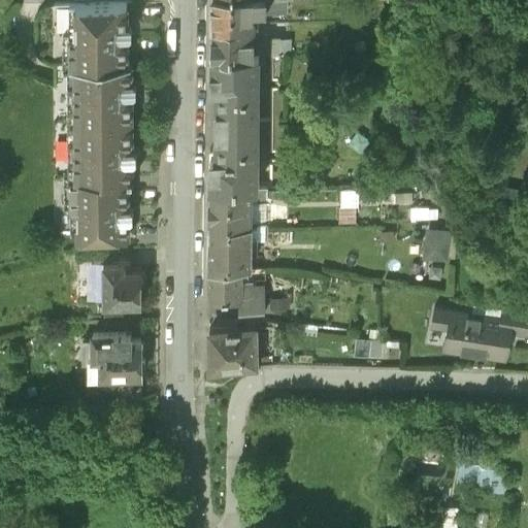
[(68,56),(127,55),(126,0),(70,0),(70,24),(64,24),(64,56),(68,56)]
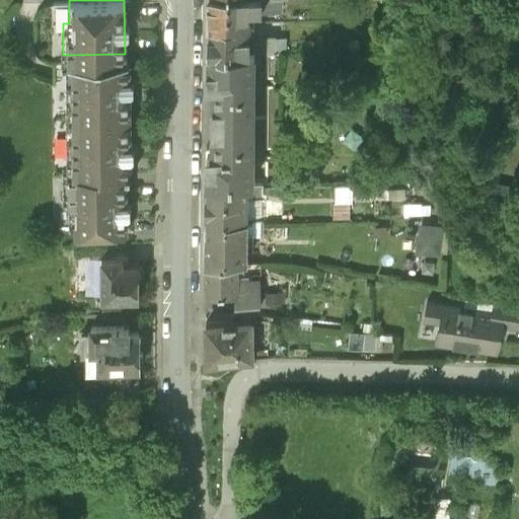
[(249,12),(249,4),(255,8),(283,8),(283,0),(208,0),(209,23),(252,23),(252,12),(249,12)]
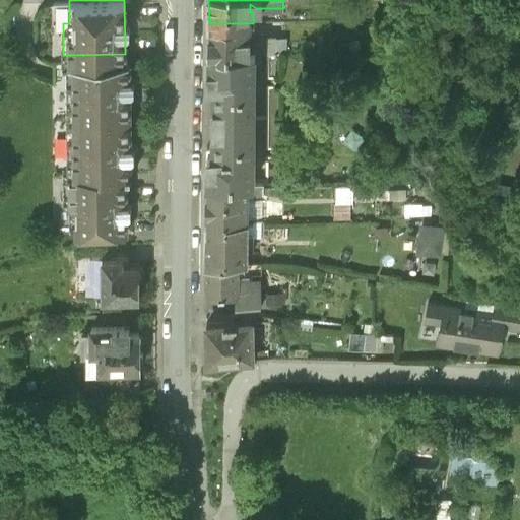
[(208,53),(254,53),(276,53),(276,39),(258,39),(250,43),(250,35),(254,35),(254,23),(253,23),(209,23),(208,53)]
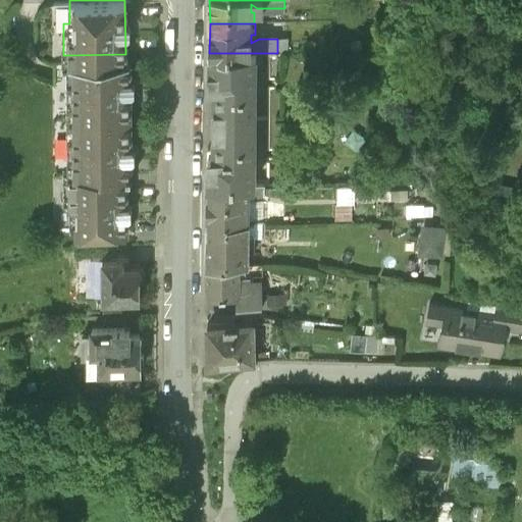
[(216,117),(255,117),(255,53),(209,53),(210,94),(215,94),(216,117)]
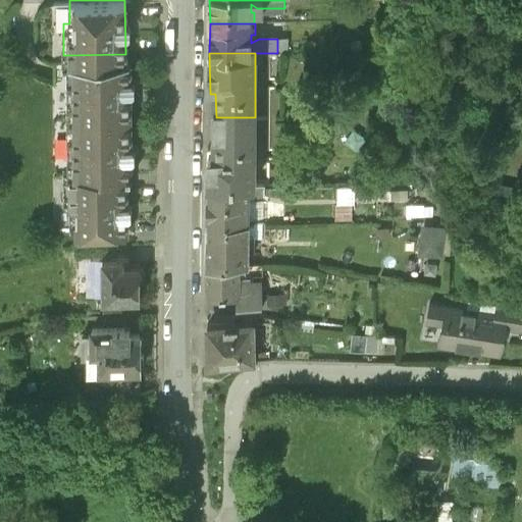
[(125,54),(67,55),(67,112),(132,111),(132,54),(125,54)]
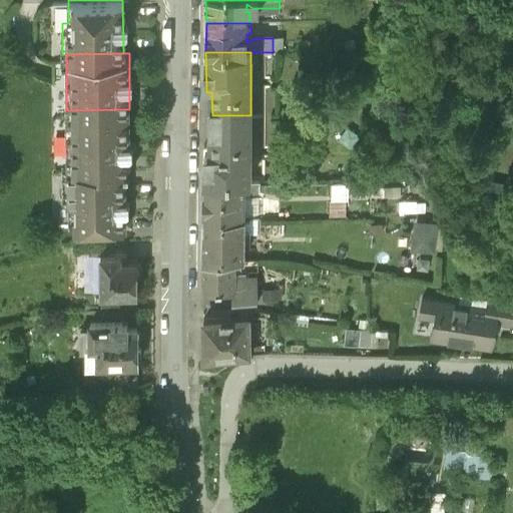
[(129,109),(66,110),(67,165),(124,165),(129,165),(129,109)]
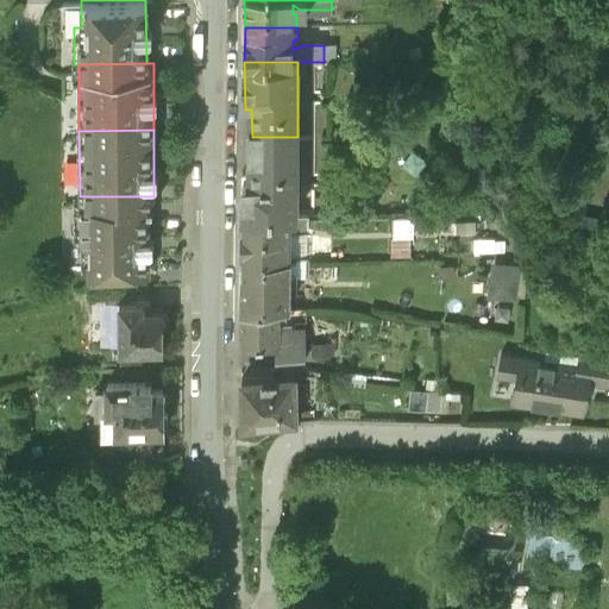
[(296,214),(297,137),(252,137),(251,165),(243,165),(242,214),(290,214),(296,214)]
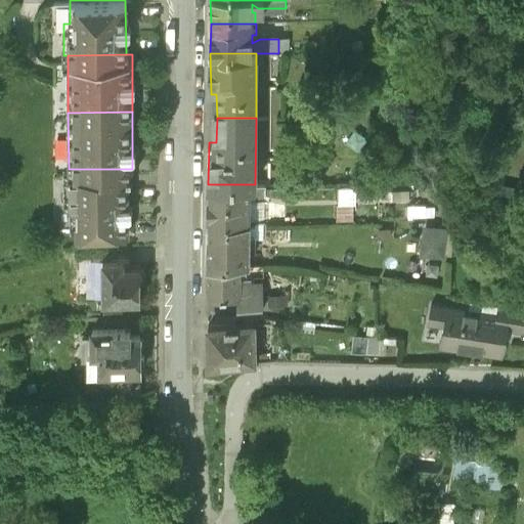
[(127,229),(127,169),(69,169),(64,169),(64,201),(72,201),(72,229),(127,229)]
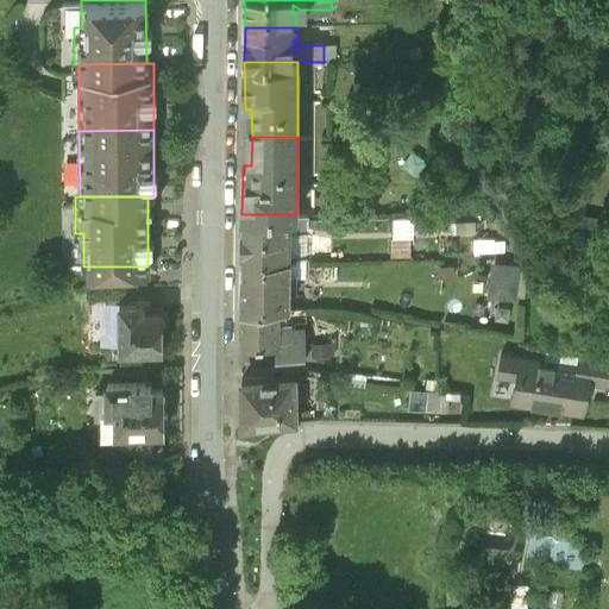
[(242,257),(289,257),(290,224),(290,214),(242,214),(242,257)]
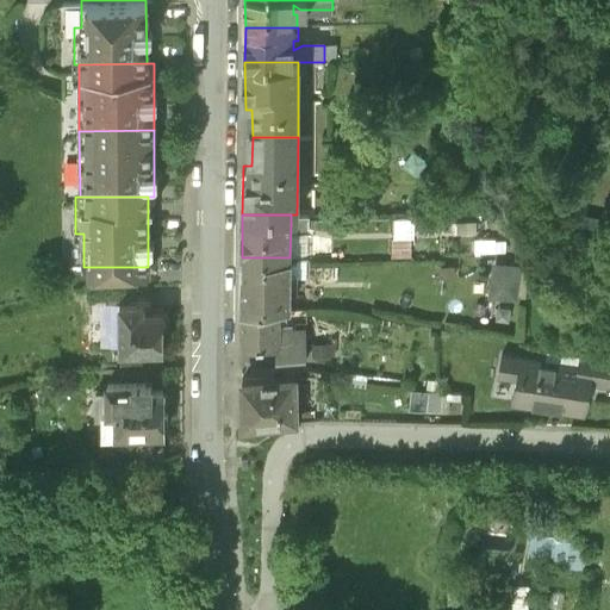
[(297,215),(291,215),(291,224),(297,224),(297,228),(309,229),(310,215),(297,215)]
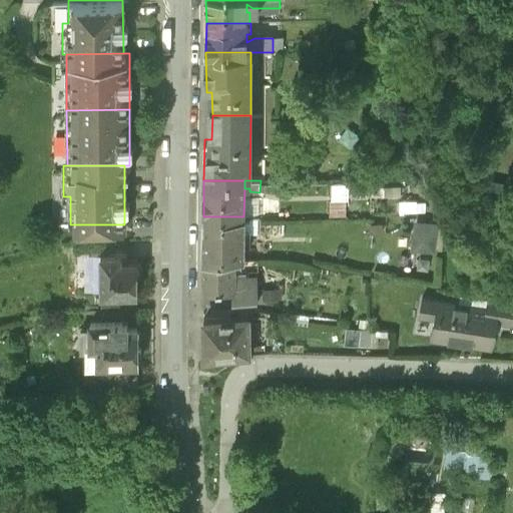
[(202,258),(233,257),(243,257),(243,216),(203,216),(202,258)]
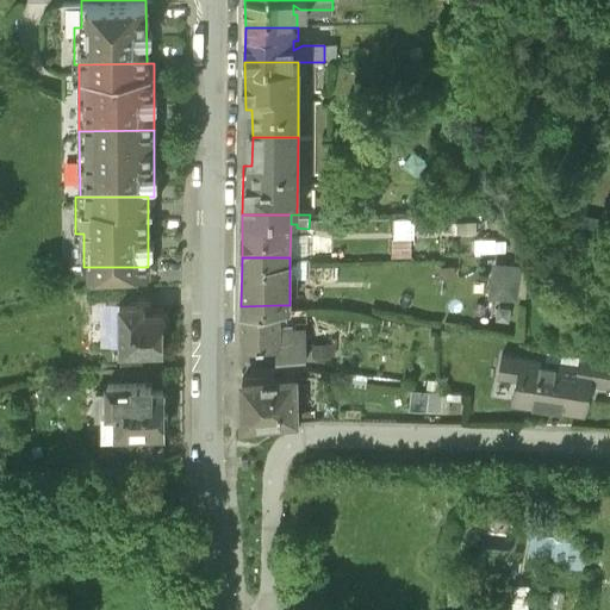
[(514,298),(518,269),(496,266),(491,294),(514,298)]
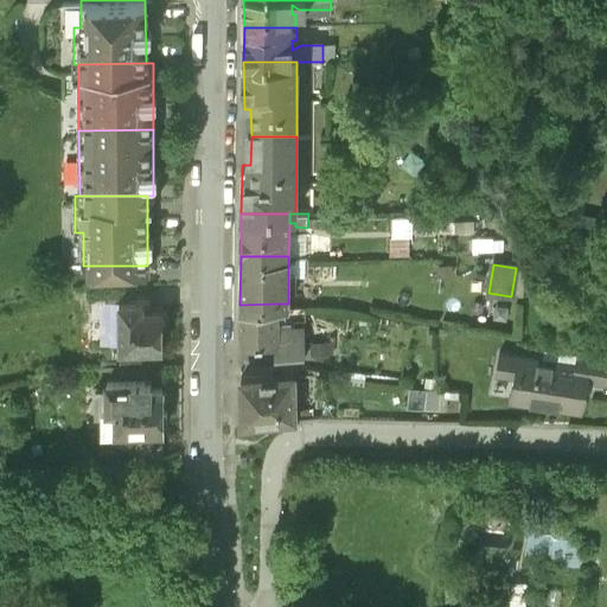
[(147,292),(120,292),(120,342),(145,342),(163,342),(163,324),(167,320),(168,318),(168,310),(166,306),(163,302),(152,302),(152,295),(147,295),(147,292)]
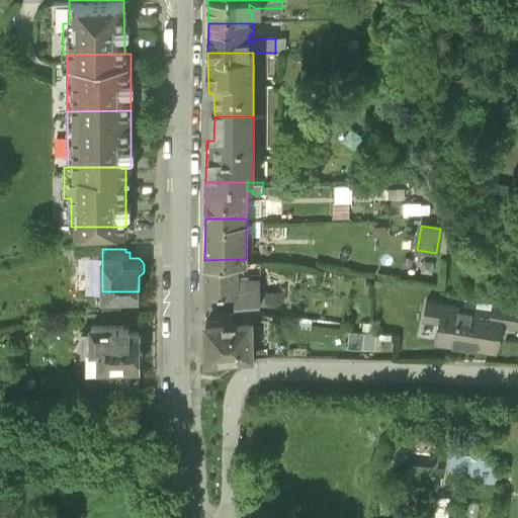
[(236,259),(204,260),(205,288),(235,288),(235,299),(259,299),(259,280),(245,280),(236,280),(236,275),(236,269),(236,259)]
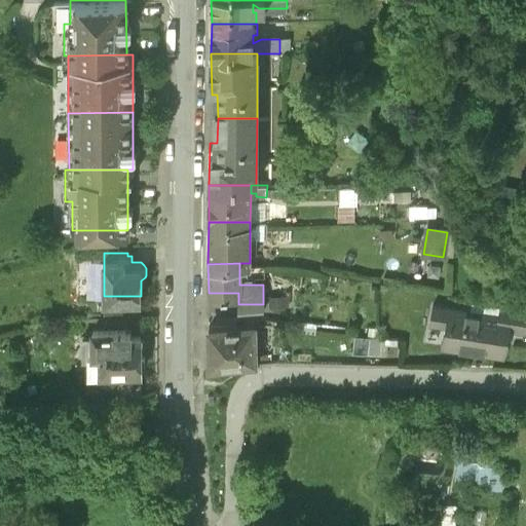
[(250,264),(250,263),(239,263),(239,273),(249,273),(249,272),(265,272),(265,263),(250,264)]
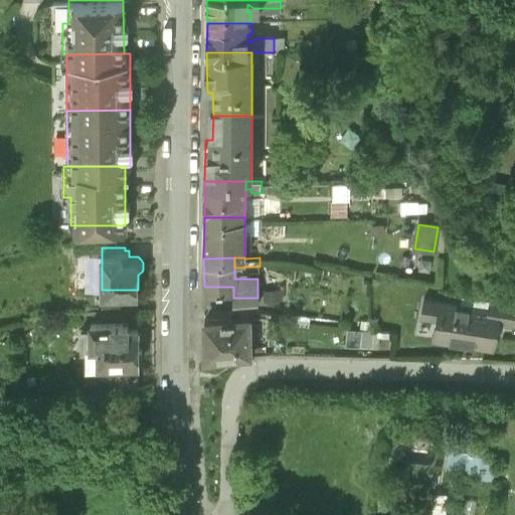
[(274,298),(273,279),(258,279),(258,298),(274,298)]
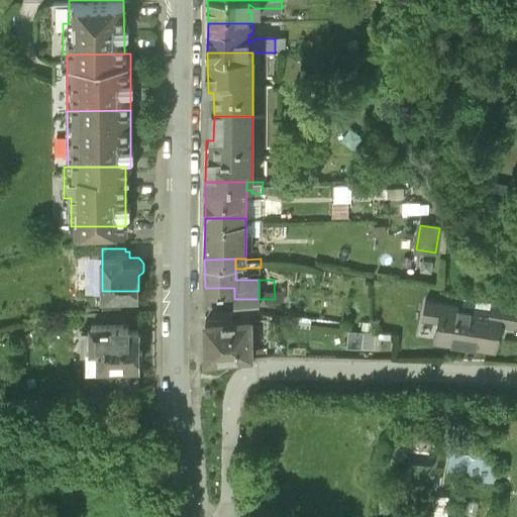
[(123,291),(102,291),(101,302),(123,302),(123,291)]
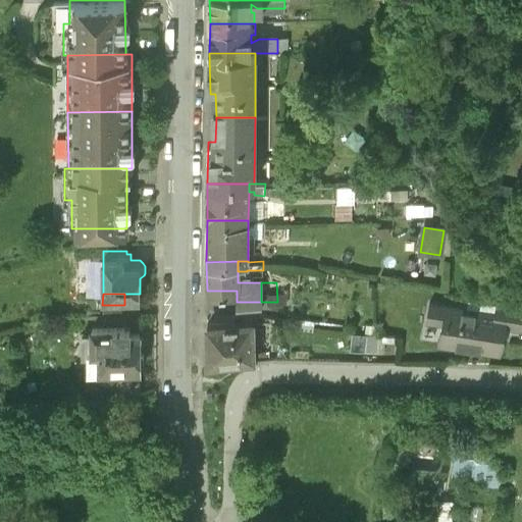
[(494,316),(429,304),(426,323),(441,326),(437,347),(500,358),(505,332),(508,319),(494,316)]
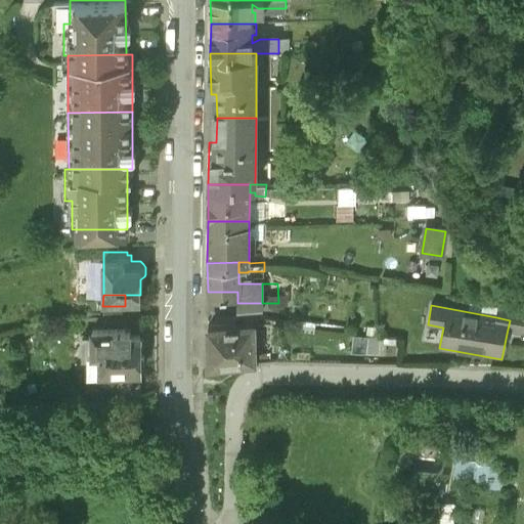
[(496,317),(510,320),(507,334),(523,336),(523,311),(498,306),(496,317)]
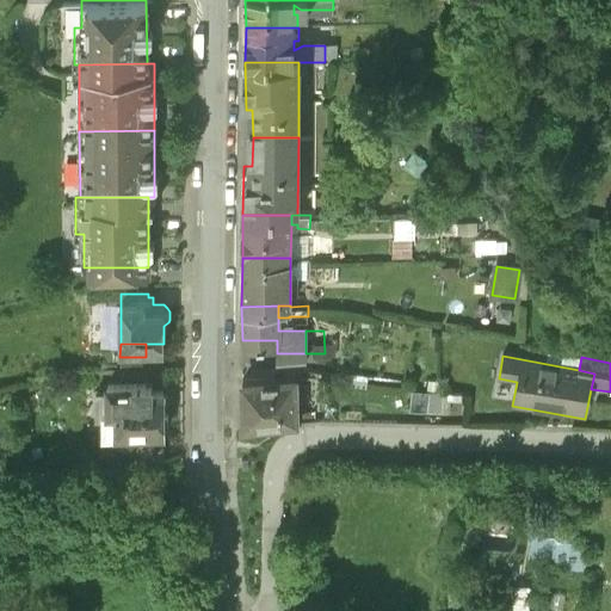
[(294,368),(241,369),(241,415),(295,414),(295,407),(294,368)]
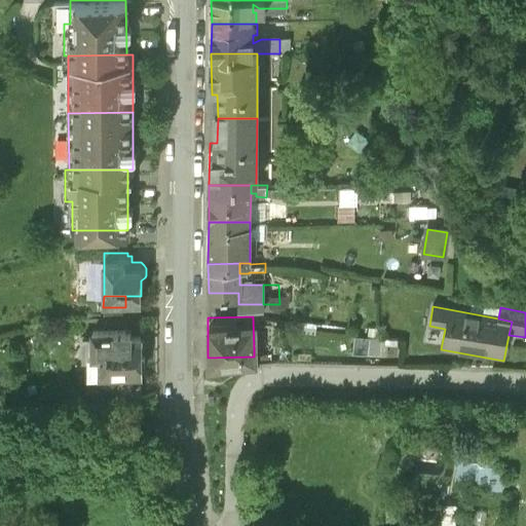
[(92,346),(89,346),(89,367),(119,367),(141,367),(141,366),(145,361),(145,351),(141,348),(141,331),(125,331),(125,325),(92,325),(92,346)]
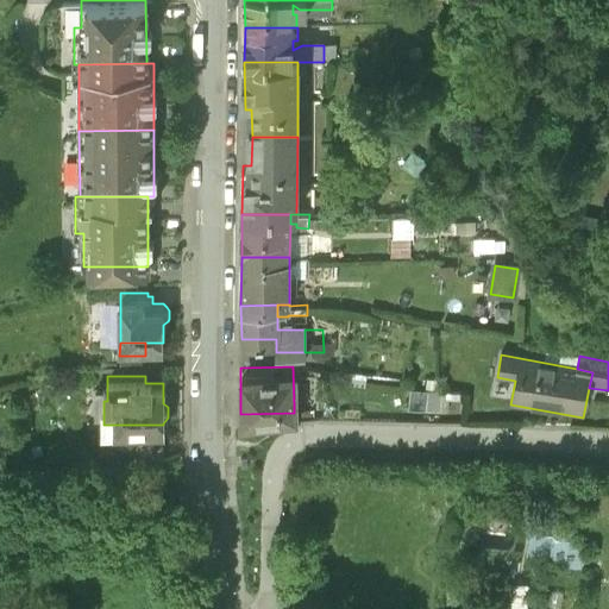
[(441,393),(409,389),(407,407),(439,410),(441,393)]
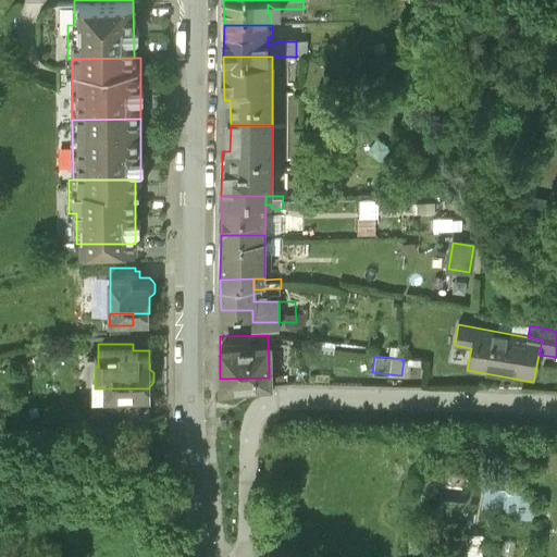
[(126,406),(149,406),(149,388),(126,388),(126,406)]
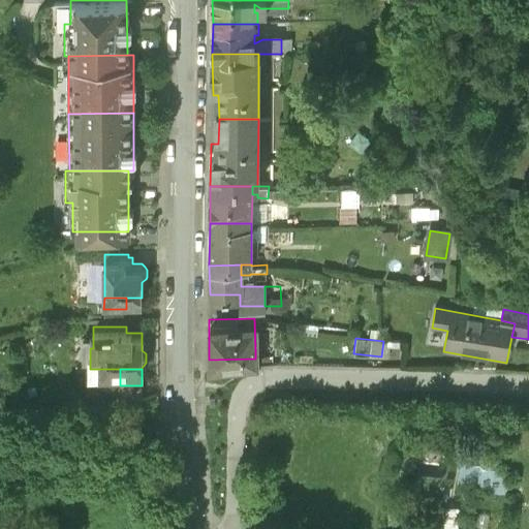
[(502,487),(503,467),(481,467),(480,487),(502,487)]
